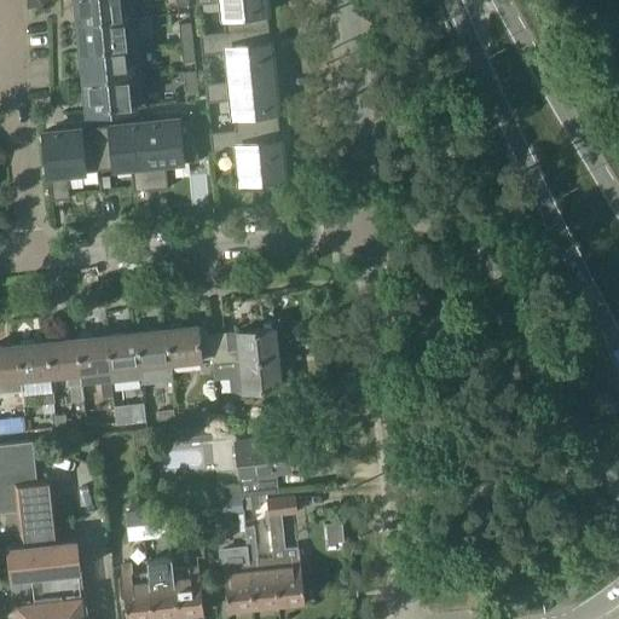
[(136,0),(73,0),(75,13),(76,13),(77,13),(79,24),(138,18),(136,0)]
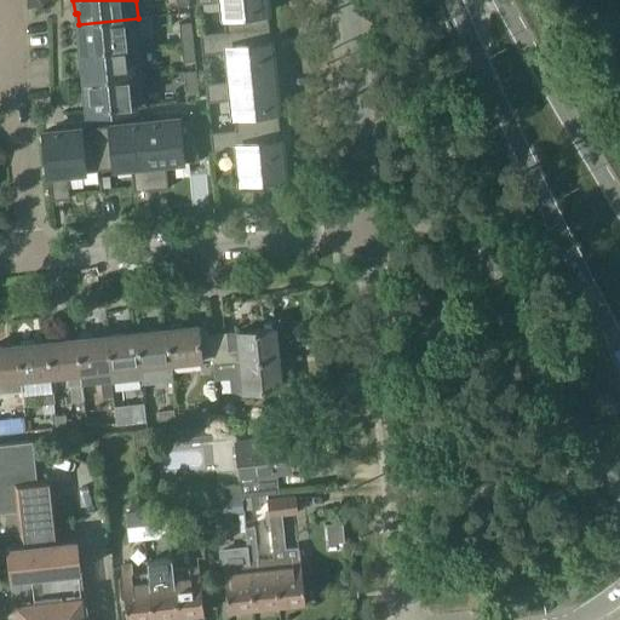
[(196,0),(197,4),(222,1),(225,30),(225,32),(269,27),(267,0),(196,0)]
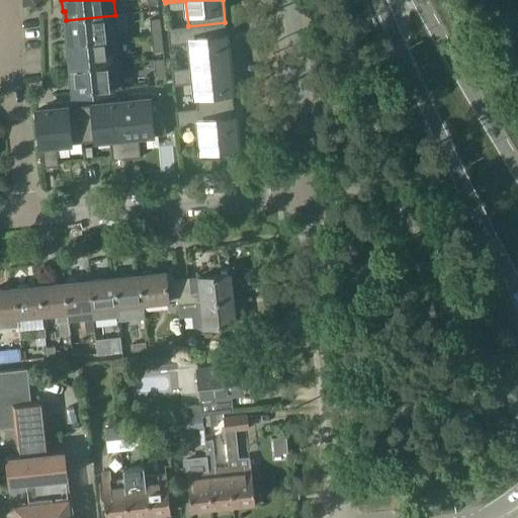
[(115,15),(66,20),(68,45),(117,38),(115,15)]
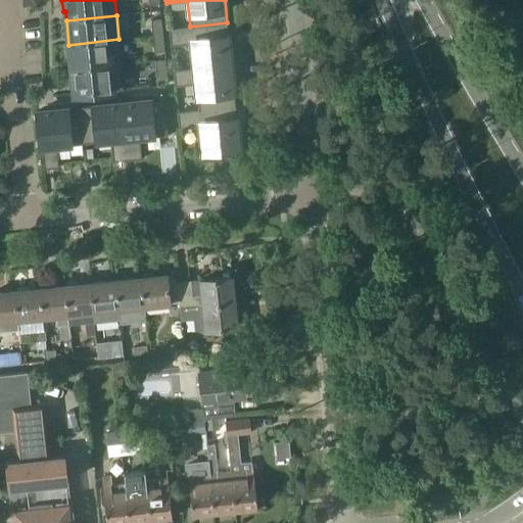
[(151,19),(152,32),(153,36),(163,35),(161,18),(151,19)]
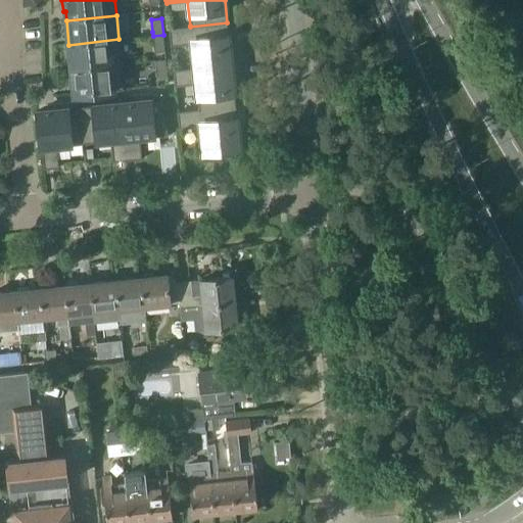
[(169,29),(171,46),(192,43),(194,67),(194,68),(232,64),(227,22),(190,27),(190,26),(169,29)]
